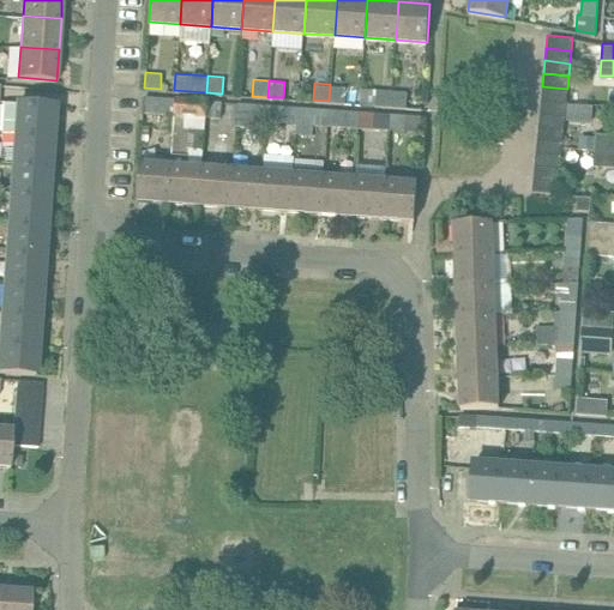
[(330,84),(329,101),(344,102),(345,85),(330,84)]
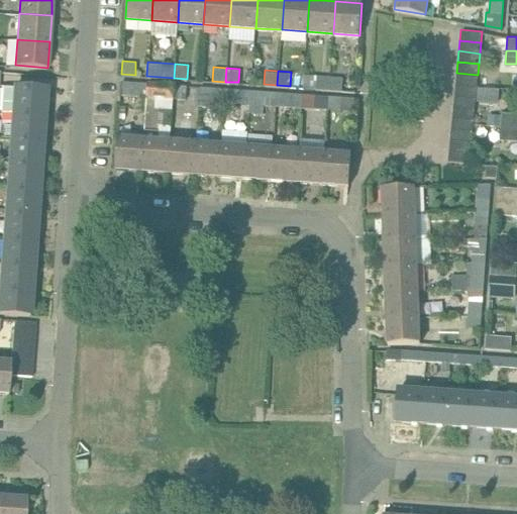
[(477,86),(478,75),(456,73),(455,84),(477,86)]
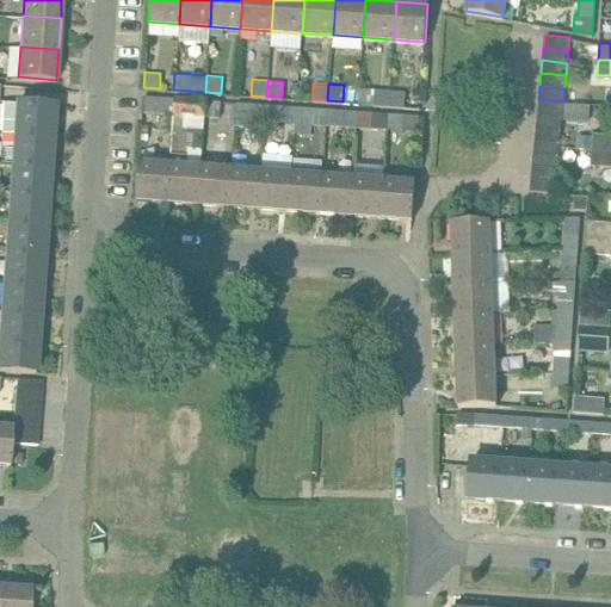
[(372,104),(388,105),(389,88),(374,87),(372,104)]
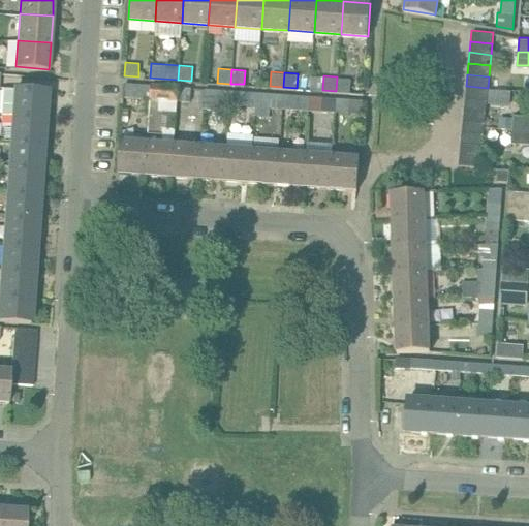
[(337,76),(336,91),(349,92),(350,78),(337,76)]
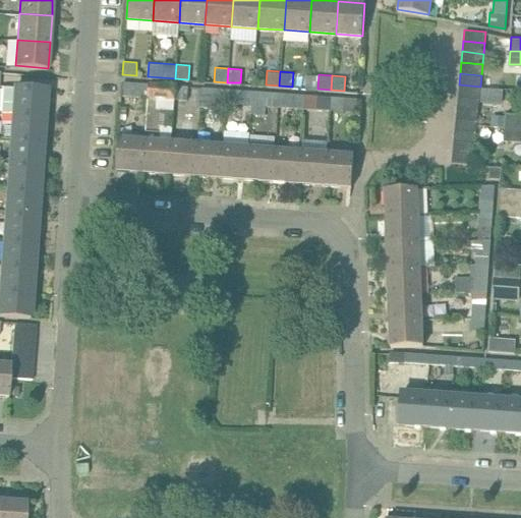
[(148,95),(148,82),(122,80),(122,93),(148,95)]
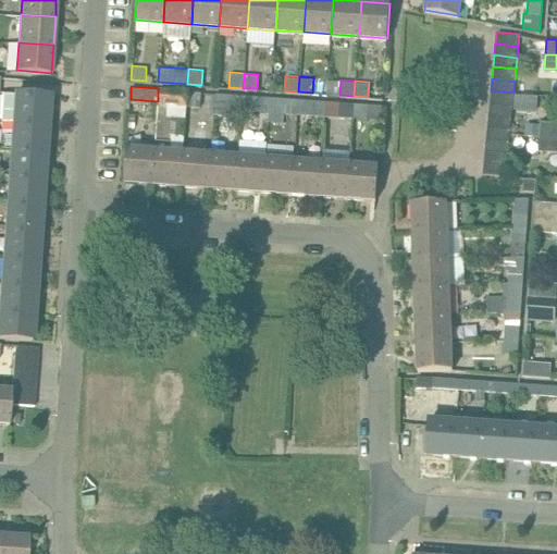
[(170,139),(170,137),(171,120),(168,120),(169,103),(186,105),(186,89),(158,88),(158,101),(155,136),(156,136),(156,138),(155,148),(152,183),(180,185),(183,150),(170,149),(171,139),(170,139)]
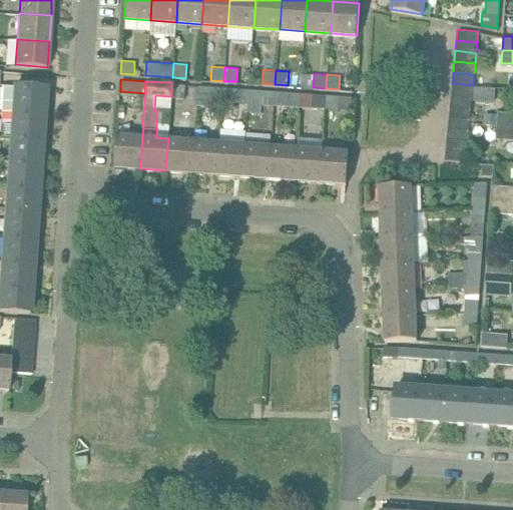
[(171,82),(171,96),(184,97),(185,83),(171,82)]
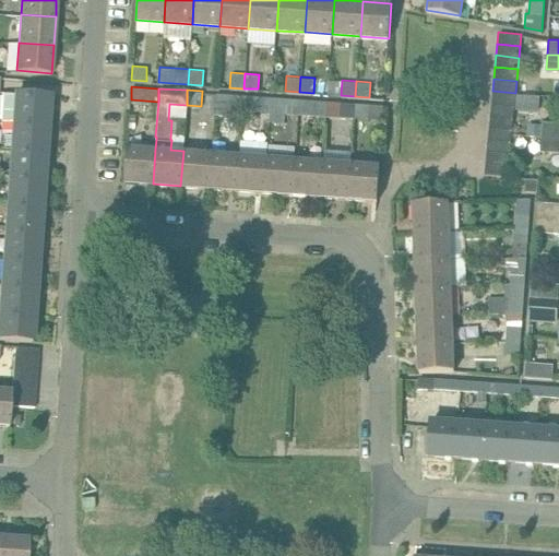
[(1,118),(14,119),(48,121),(49,94),(2,91),(1,118)]
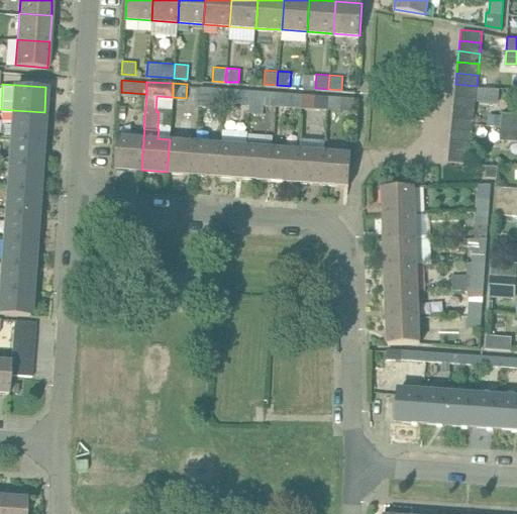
[(455,84),(454,94),(476,97),(477,86),(455,84)]
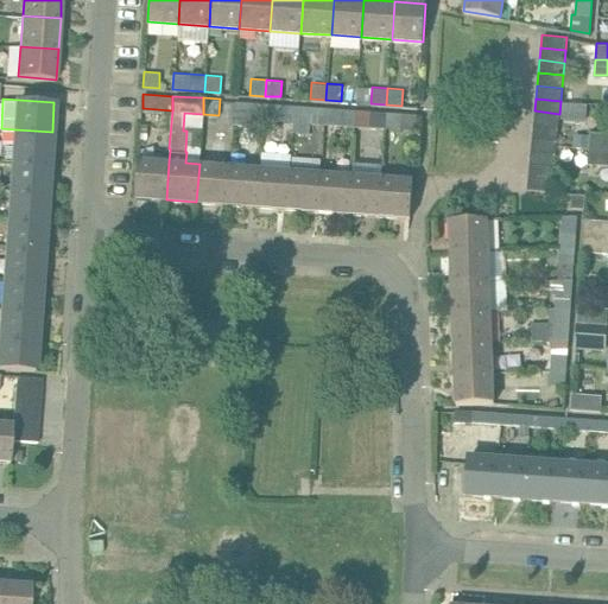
[(248,118),(264,119),(265,102),(234,100),(233,122),(248,124),(248,118)]
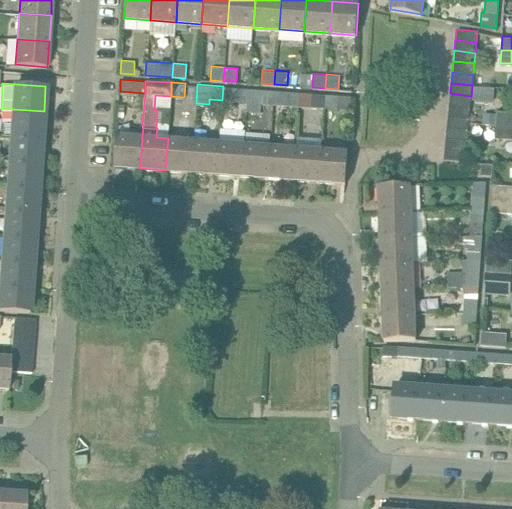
[(223,86),(222,100),(247,101),(248,88),(223,86)]
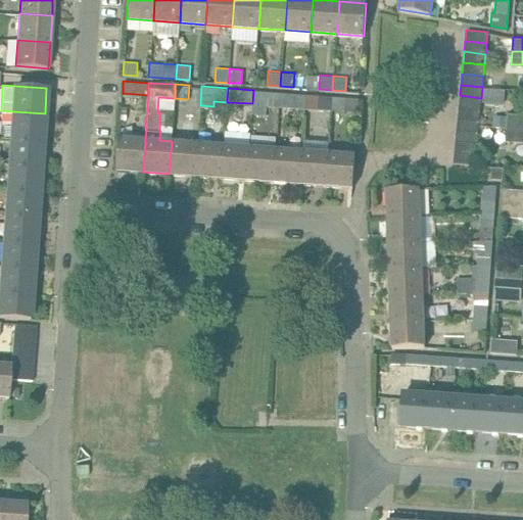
[(279,105),(280,92),(253,90),(252,103),(252,112),(266,113),(267,108),(274,109),(274,105),(279,105)]
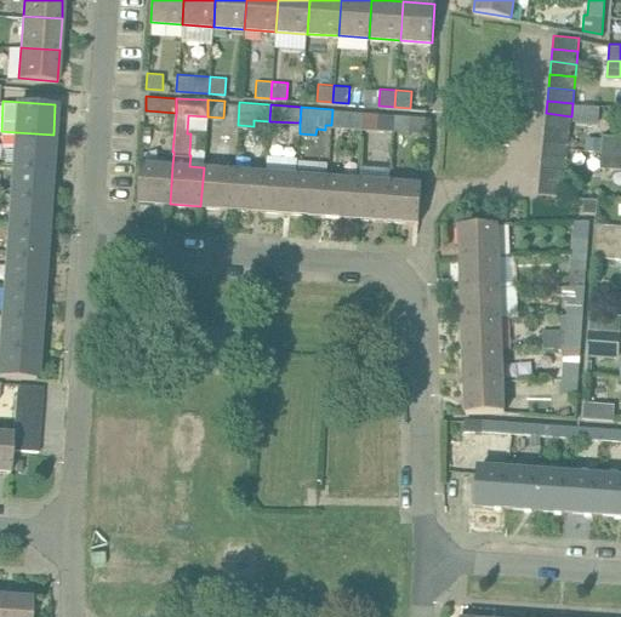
[(362,127),(363,112),(332,109),(331,125),(362,127)]
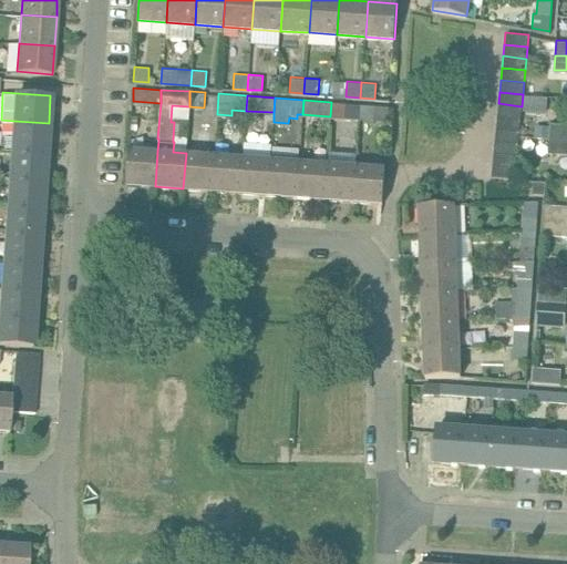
[(360,119),(361,103),(331,102),(330,116),(360,119)]
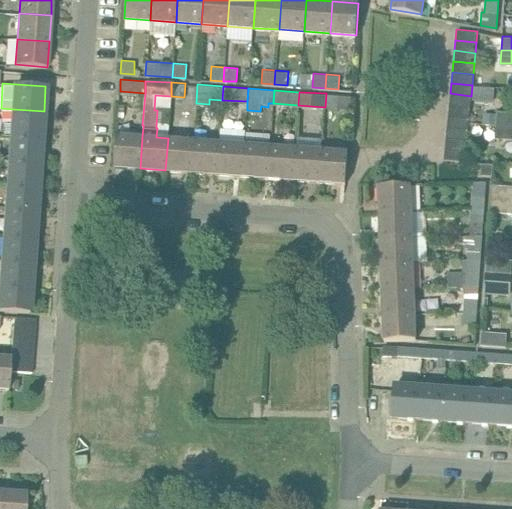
[(338,94),(326,93),(325,107),(337,108),(338,94)]
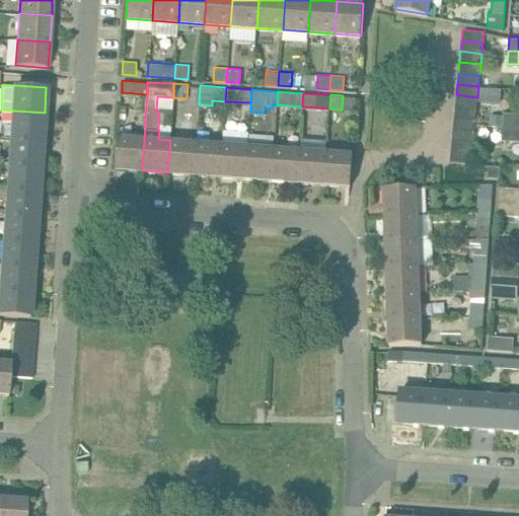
[(456,94),(455,105),(476,107),(477,97),(456,94)]
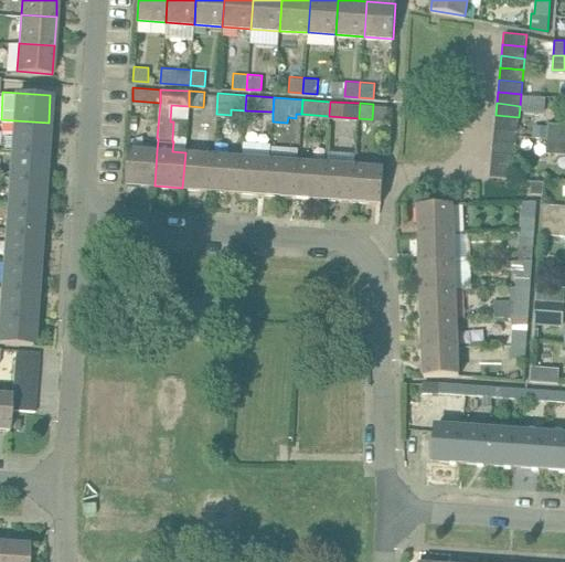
[(496,115),(494,127),(518,129),(519,117),(496,115)]
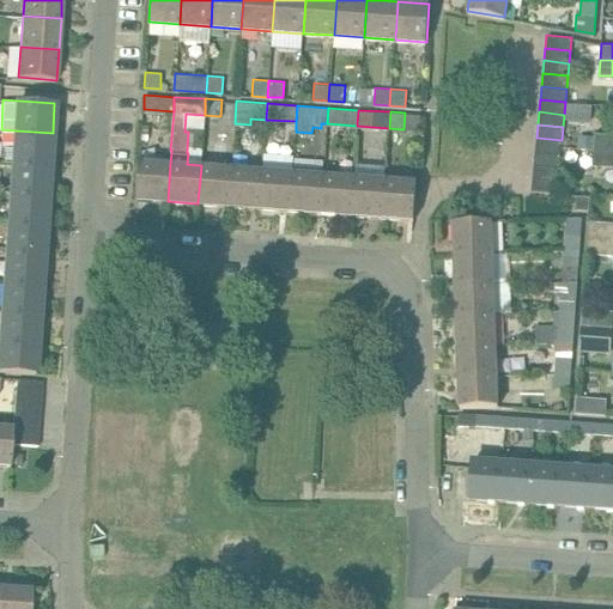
[(16,131),(13,160),(50,163),(53,133),(16,131)]
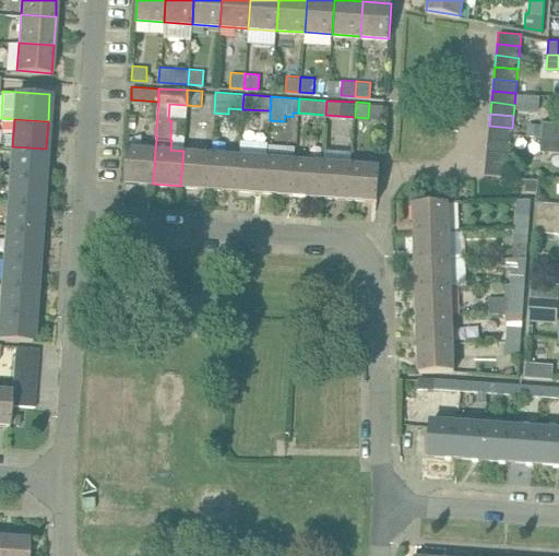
[(528,121),(527,133),(540,134),(542,126),(542,122),(528,121)]
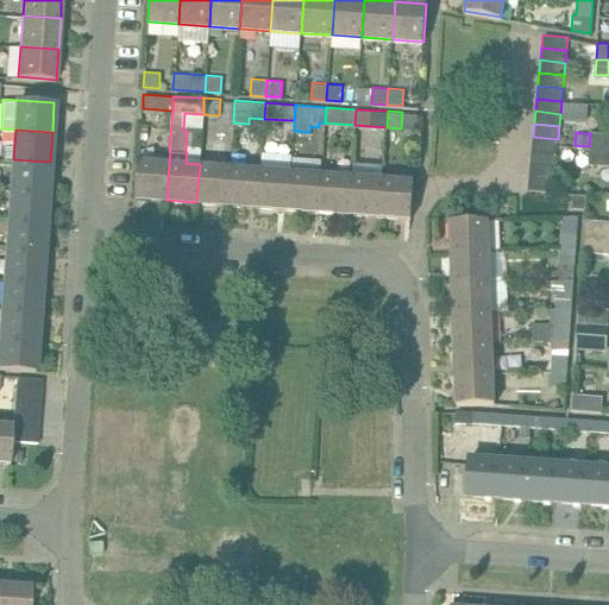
[(590,137),(589,146),(608,147),(608,132),(590,132),(590,133),(590,137)]
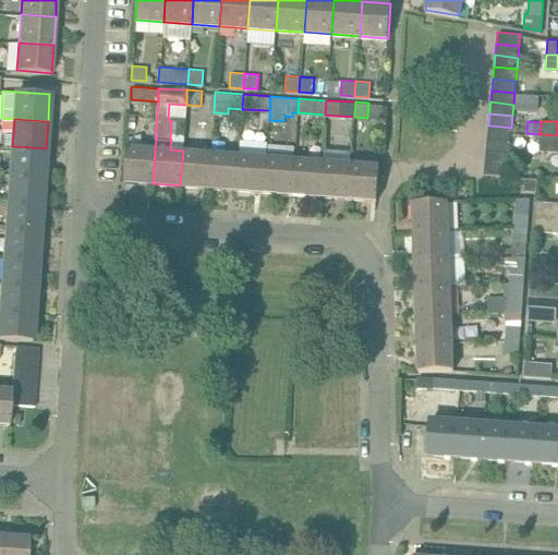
[(488,125),(487,137),(510,140),(511,128),(488,125)]
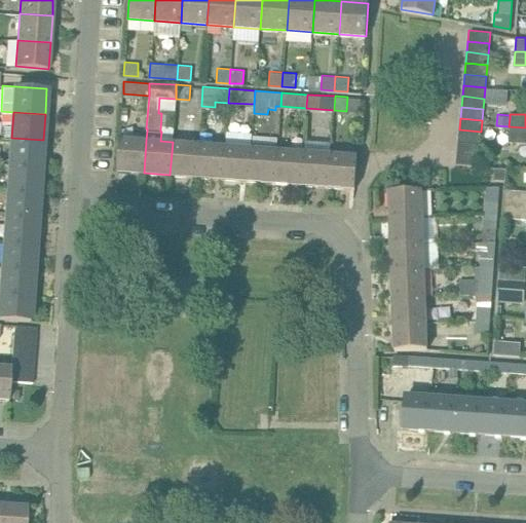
[(525,142),(525,127),(509,126),(508,141),(525,142)]
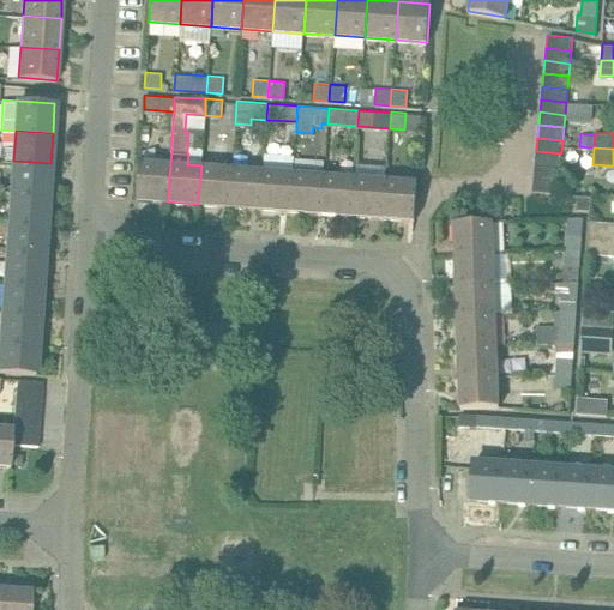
[(536,151),(535,163),(560,167),(561,153),(536,151)]
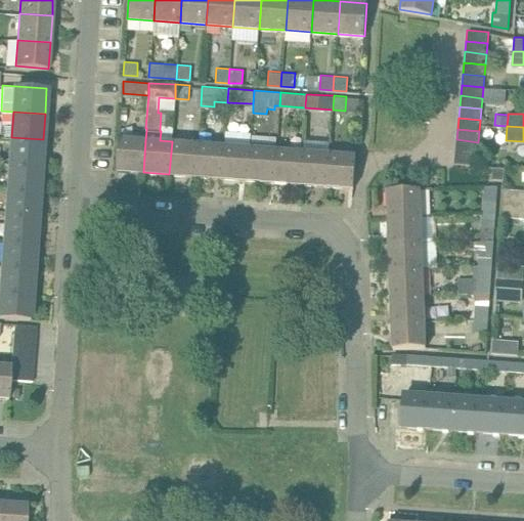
[(9,163),(41,165),(43,139),(11,137),(9,163)]
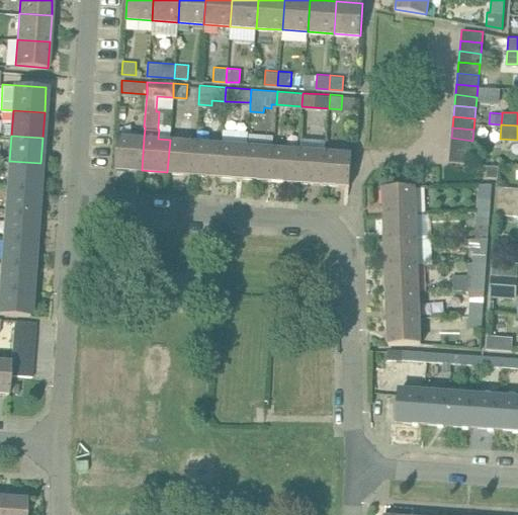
[(115,168),(142,170),(144,138),(117,136),(115,168)]
